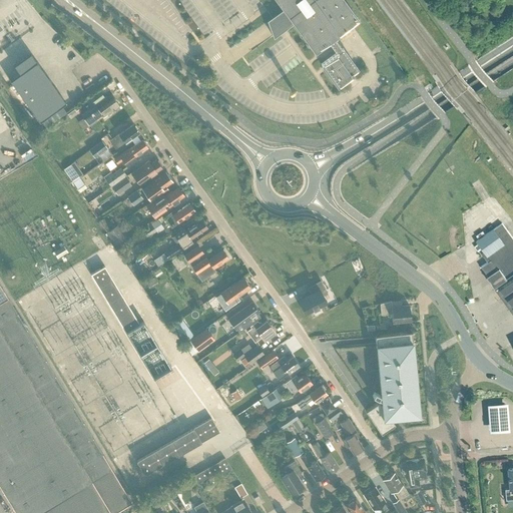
[(277,0),(284,8),(267,20),(273,35),(273,37),(279,33),(294,22),(315,50),(328,40),(337,52),(321,63),(337,85),(353,73),(351,71),(357,67),(334,36),(358,19),(344,0),(277,0)]
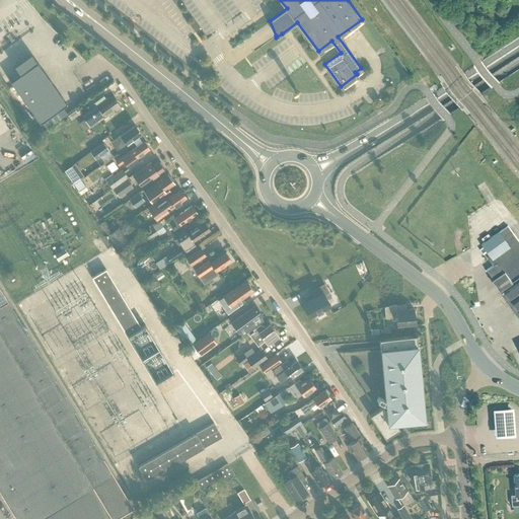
[(30,54),(13,66),(19,75),(21,73),(36,63),(30,54)]
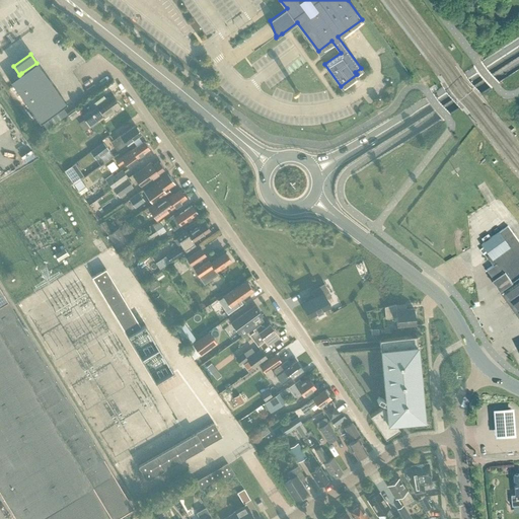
[(21,73),(27,81),(43,71),(36,63),(21,73)]
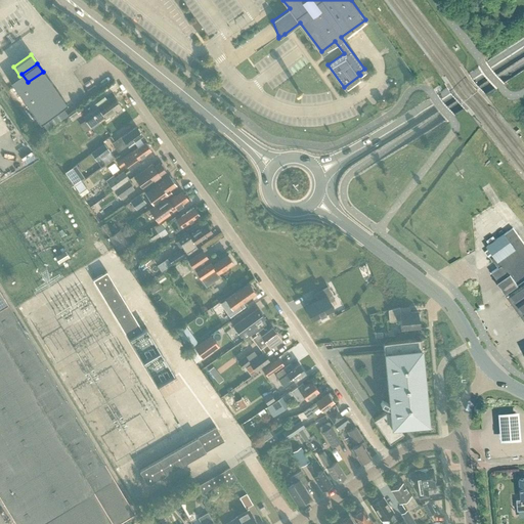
[(28,82),(34,90),(49,80),(43,72),(28,82)]
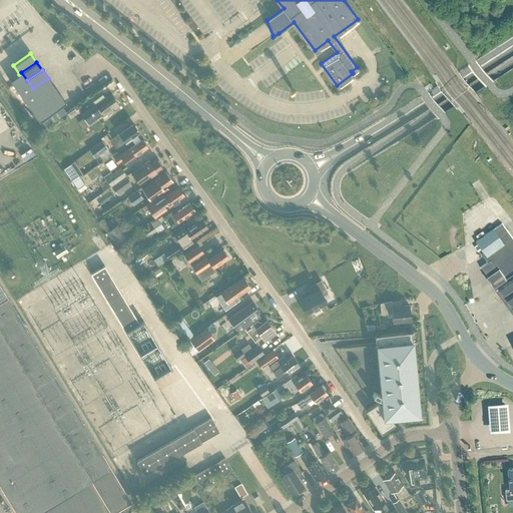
[(51,113),(45,105),(39,97),(33,88),(27,80),(21,72),(19,74),(9,80),(39,121),(51,113)]
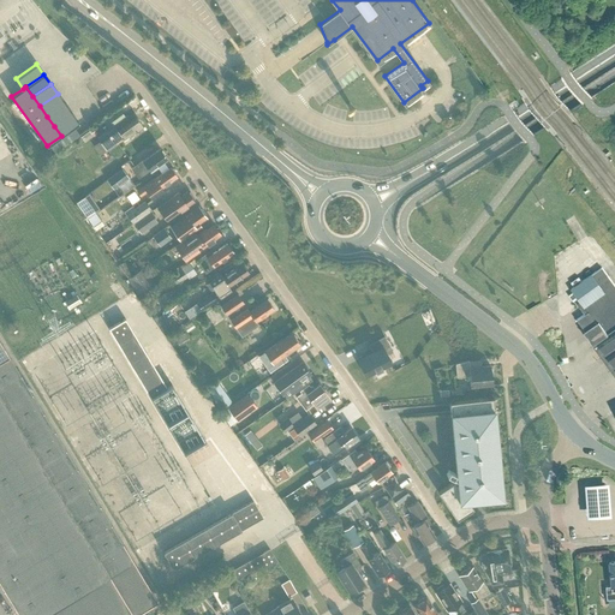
[(47,117),(64,103),(58,94),(40,106),(47,117)]
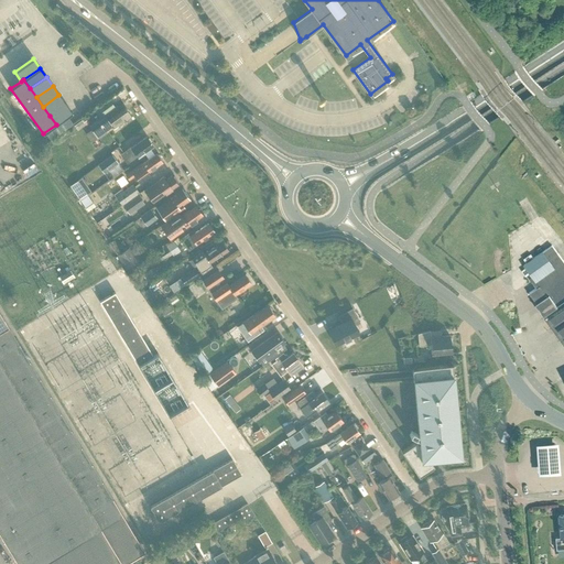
[(65,104),(58,95),(43,107),(50,116),(65,104)]
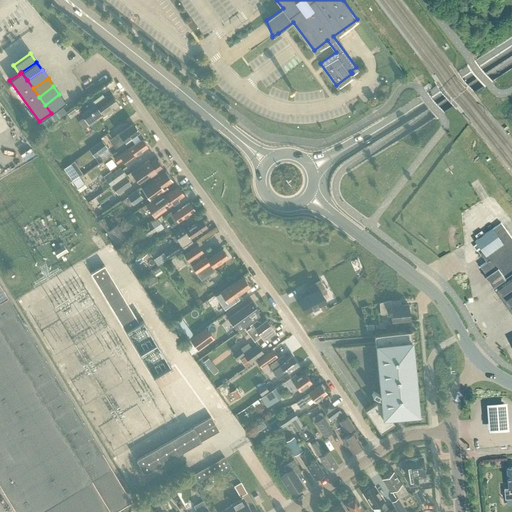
[(89,98),(94,105),(104,97),(99,90),(89,98)]
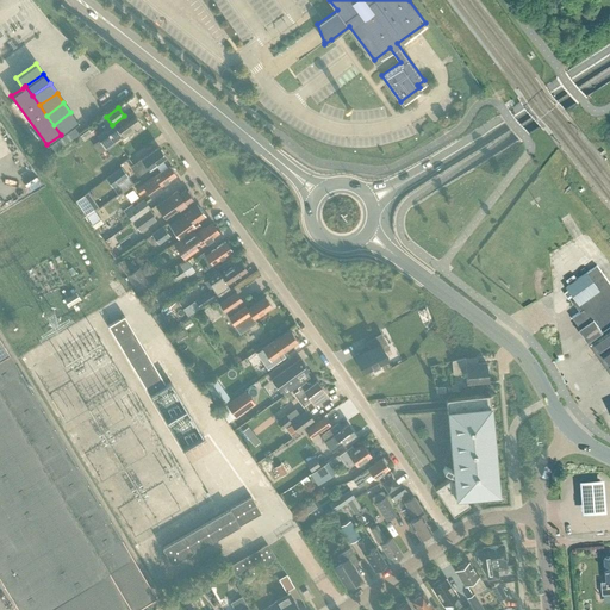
[(70,112),(54,125),(61,135),(73,125),(78,122),(70,112)]
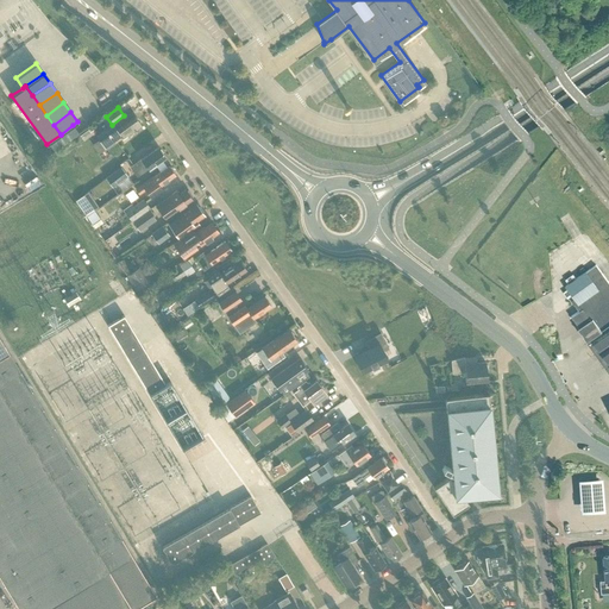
[(137,117),(119,130),(115,125),(98,137),(106,149),(121,137),(124,139),(143,125),(137,117)]
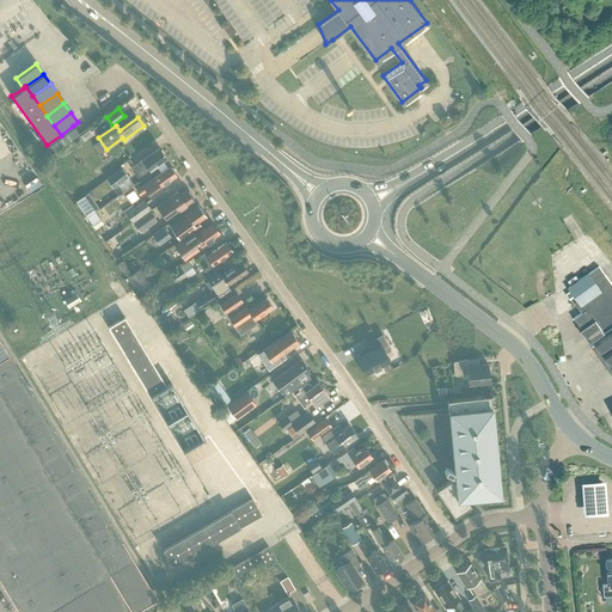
[(79,133),(73,126),(61,135),(47,145),(51,152),(79,133)]
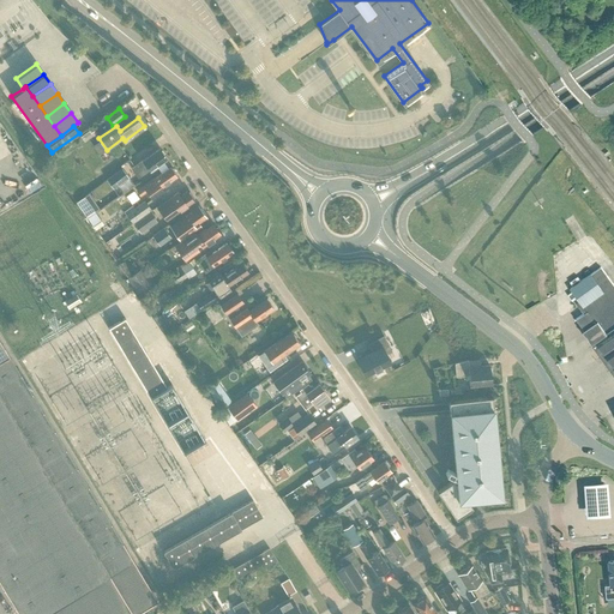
[(80,137),(84,142),(92,136),(89,130),(80,137)]
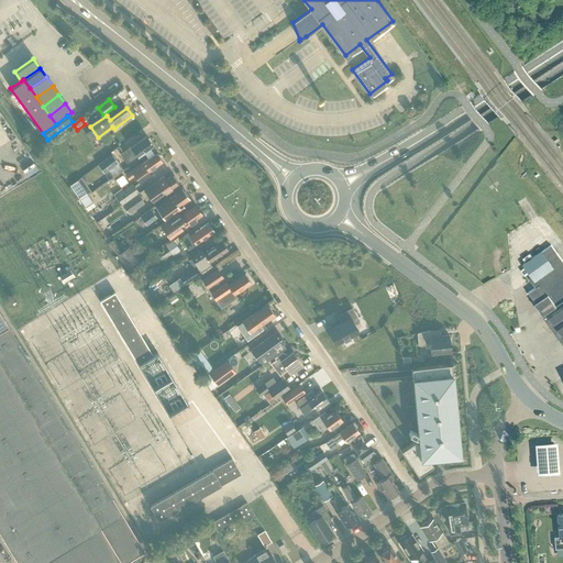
[(6,121),(0,123),(0,144),(14,136),(6,121)]
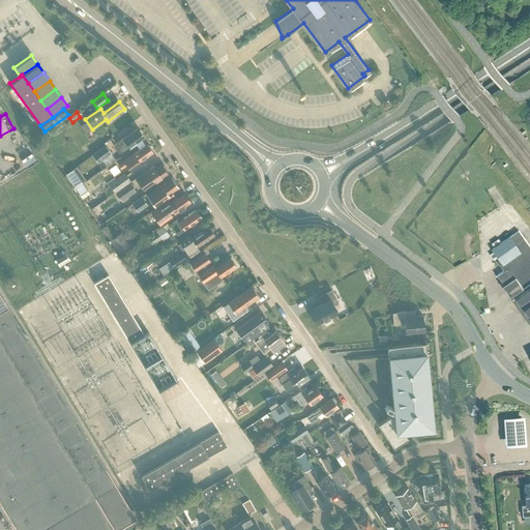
[(124,137),(114,144),(113,145),(121,156),(133,148),(130,146),(144,136),(138,128),(124,138),(124,137)]
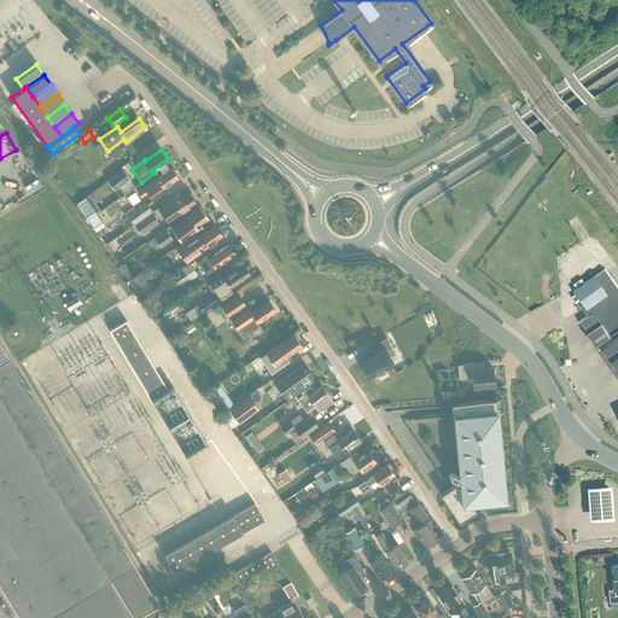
[(155,178),(144,186),(138,191),(141,196),(147,191),(155,200),(165,192),(163,187),(178,176),(176,174),(178,173),(174,168),(172,168),(170,168),(156,179),(155,178)]
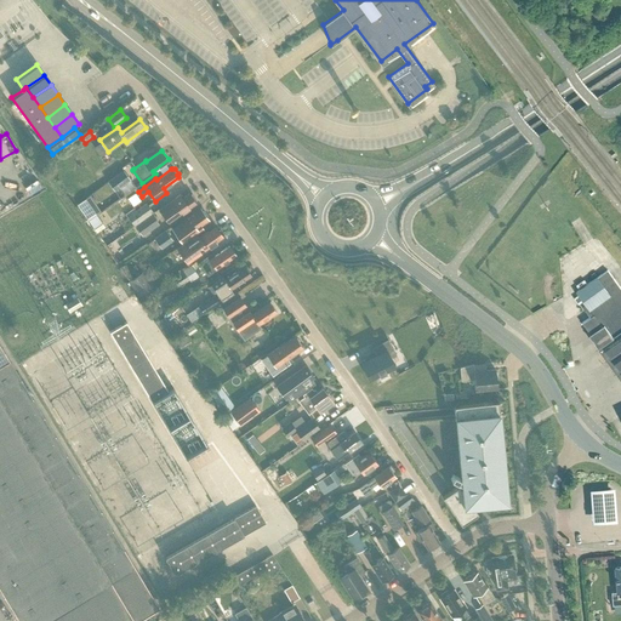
[(108,182),(114,191),(130,180),(124,170),(108,182)]
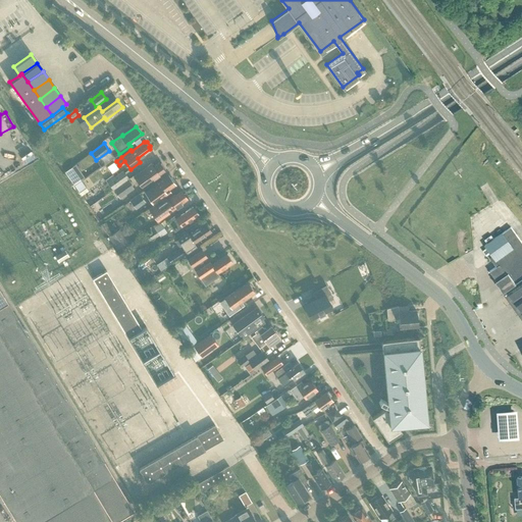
[(152,162),(142,170),(134,175),(142,187),(165,170),(164,168),(165,167),(161,162),(160,163),(159,162),(154,165),(152,162)]
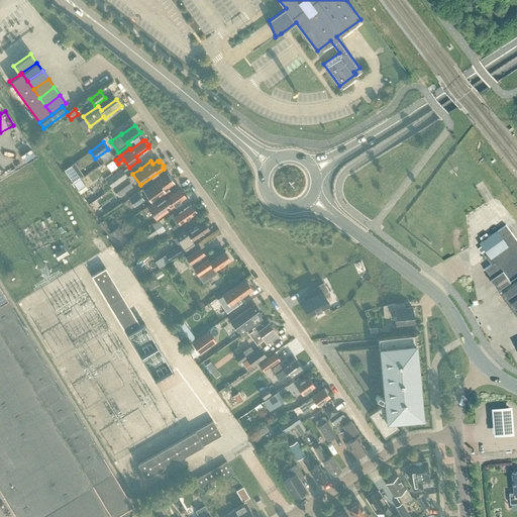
[(80,178),(71,166),(64,170),(73,183),(80,178)]
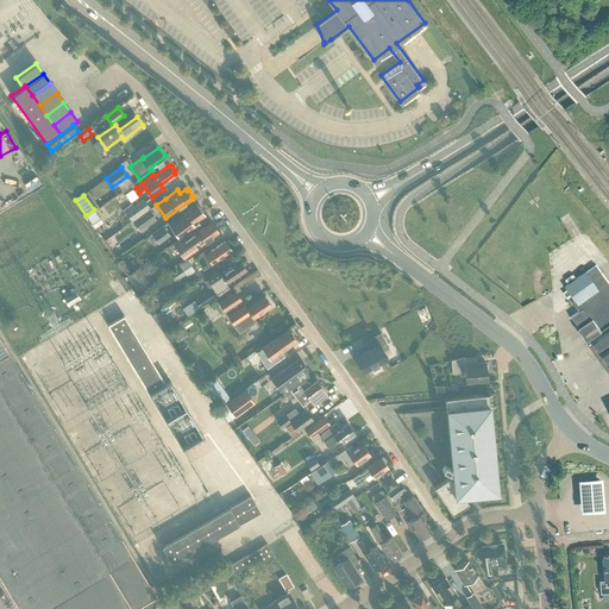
[(123,209),(131,221),(150,208),(143,199),(133,206),(132,203),(123,209)]
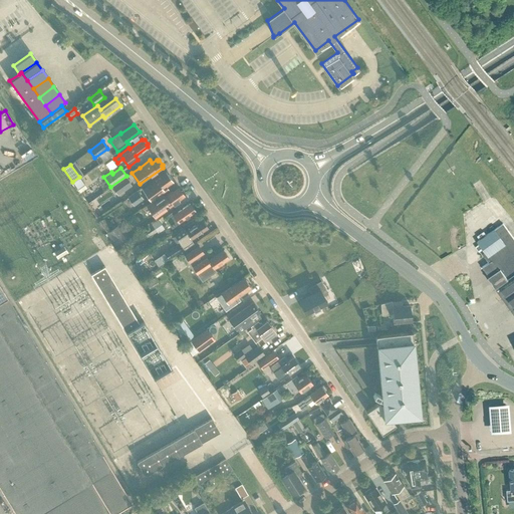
[(167,186),(173,181),(172,180),(172,179),(170,175),(168,175),(167,173),(144,190),(153,202),(161,196),(162,196),(163,194),(170,190),(167,186)]
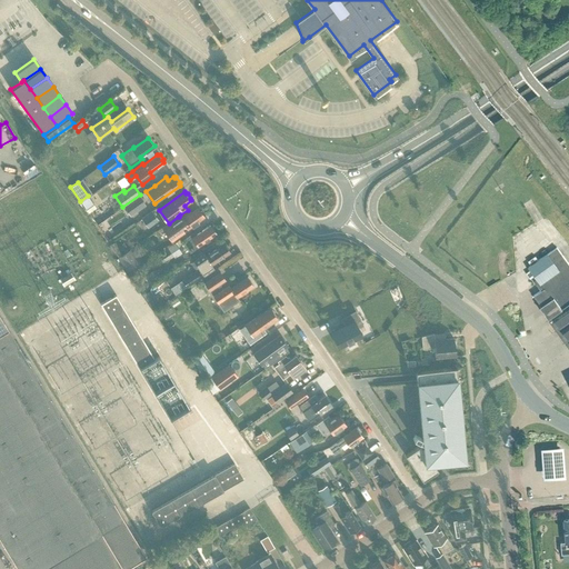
[(123,207),(130,217),(146,206),(139,196),(123,207)]
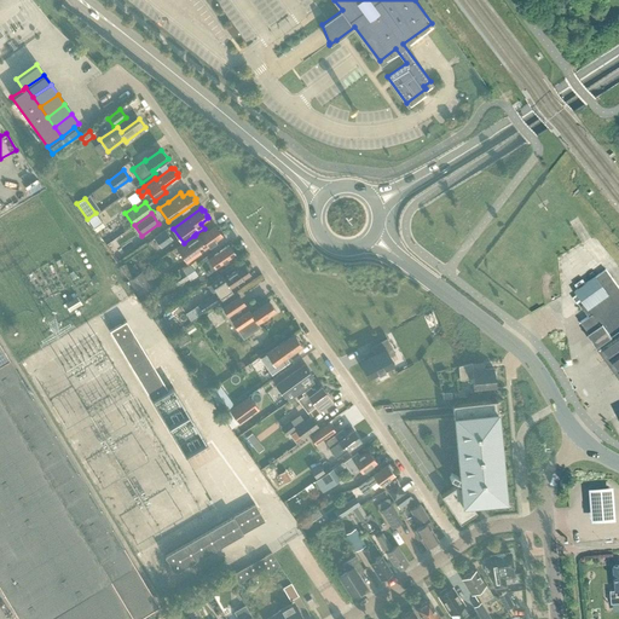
[(104,226),(96,214),(88,220),(97,232),(104,226)]
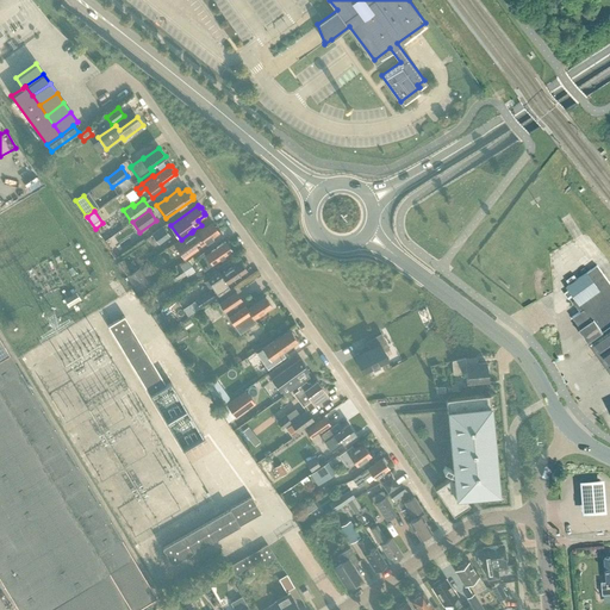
[(181,240),(173,244),(184,260),(198,249),(194,243),(198,241),(201,246),(213,238),(212,236),(218,231),(212,223),(205,228),(205,226),(195,234),(193,230),(192,232),(191,232),(181,240)]
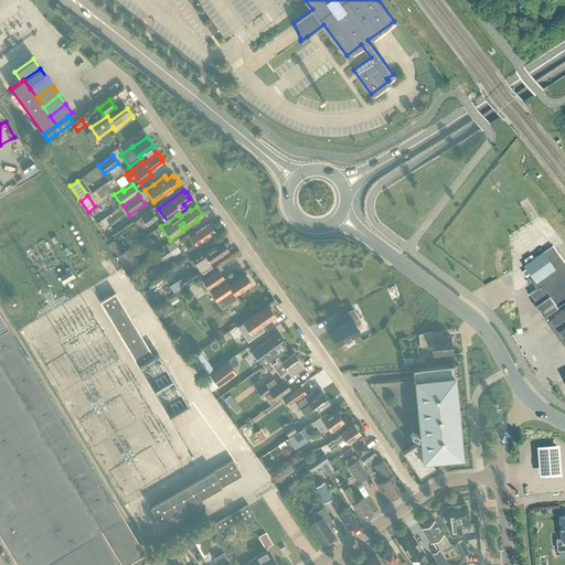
[(158,220),(151,210),(140,217),(147,226),(158,220)]
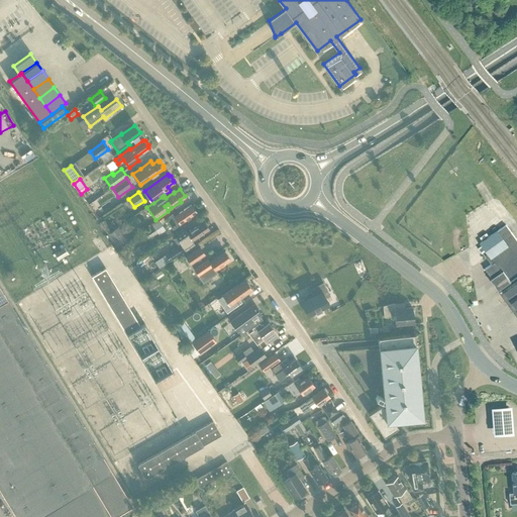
[(179,224),(197,212),(191,204),(174,216),(173,214),(166,218),(170,223),(176,219),(179,224)]
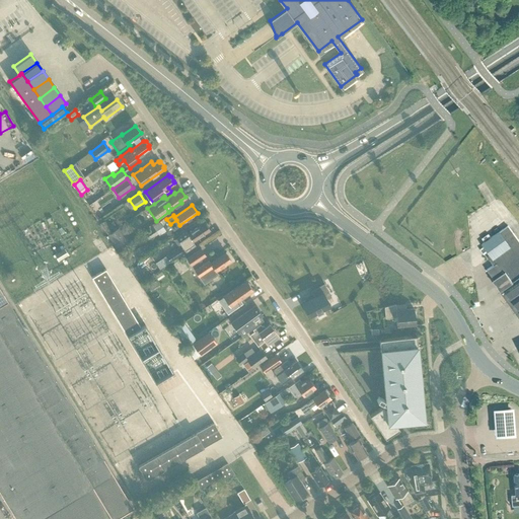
[(187,232),(179,236),(178,235),(175,237),(176,238),(173,239),(177,244),(179,243),(186,251),(196,245),(193,241),(210,230),(204,221),(187,233),(187,232)]
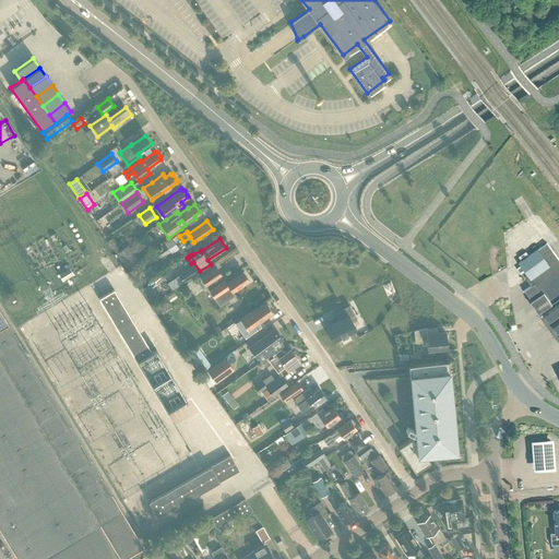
[(537,249),(519,262),(534,283),(524,289),(532,300),(531,301),(538,312),(558,341),(558,259),(547,242),(537,249)]
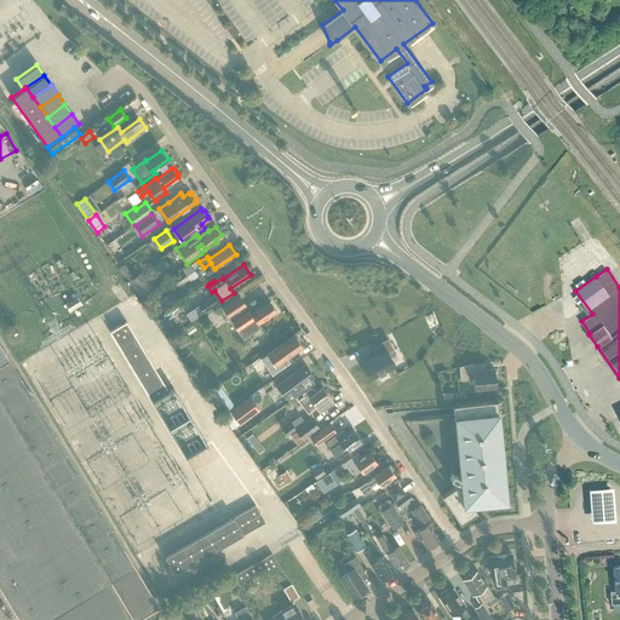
[(177,288),(189,279),(183,270),(170,279),(177,288)]
